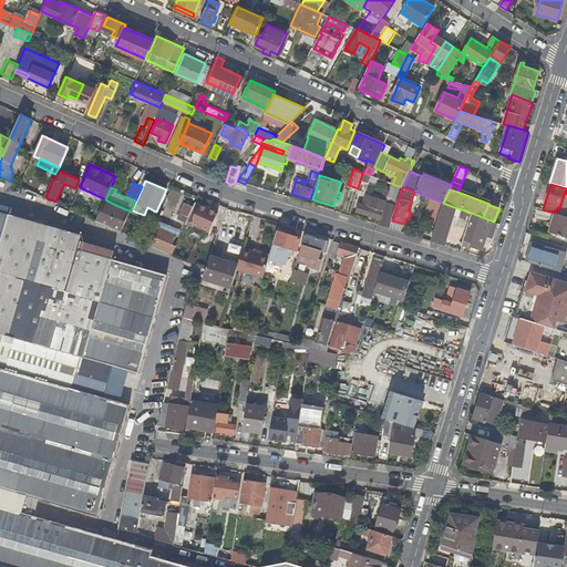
[(381,220),(379,225),(389,228),(392,220),(399,198),(389,195),(389,198),(384,197),(383,202),(372,198),(369,207),(358,204),(356,213),(381,220)]
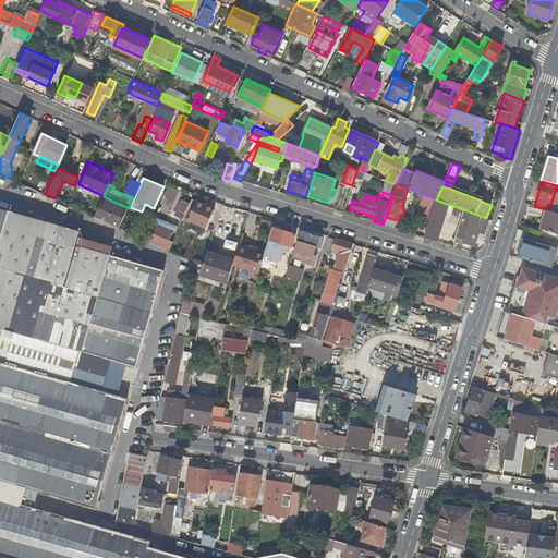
[(96,217),(120,228),(129,208),(119,204),(116,203),(104,196),(95,216),(96,217)]
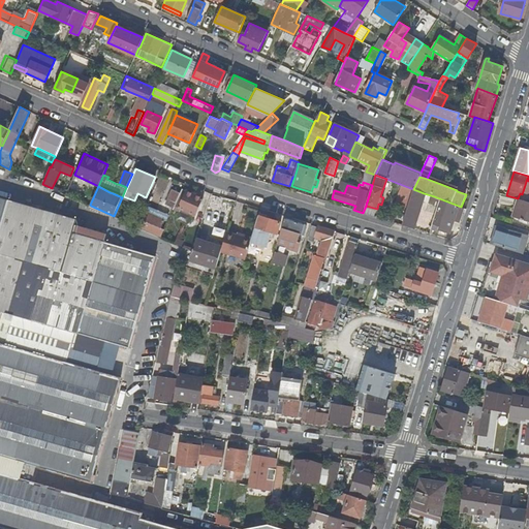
[(400,203),(408,206),(413,189),(405,186),(400,203)]
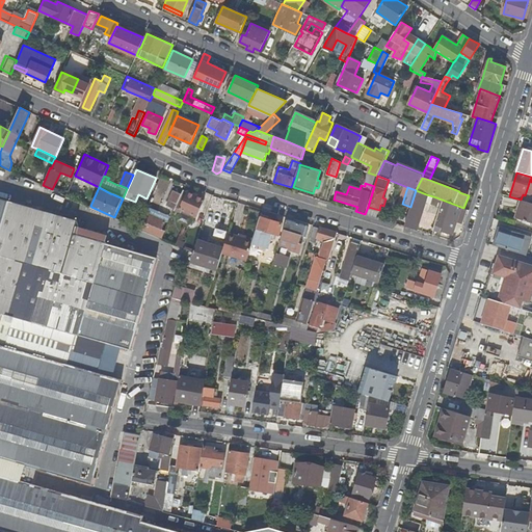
[(205,198),(184,190),(182,194),(176,207),(196,216),(205,198)]
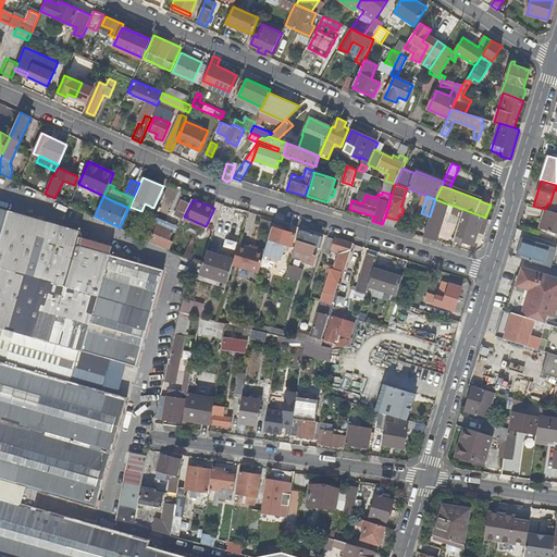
[(435,240),(446,203),(435,199),(430,217),(423,237),(435,240)]
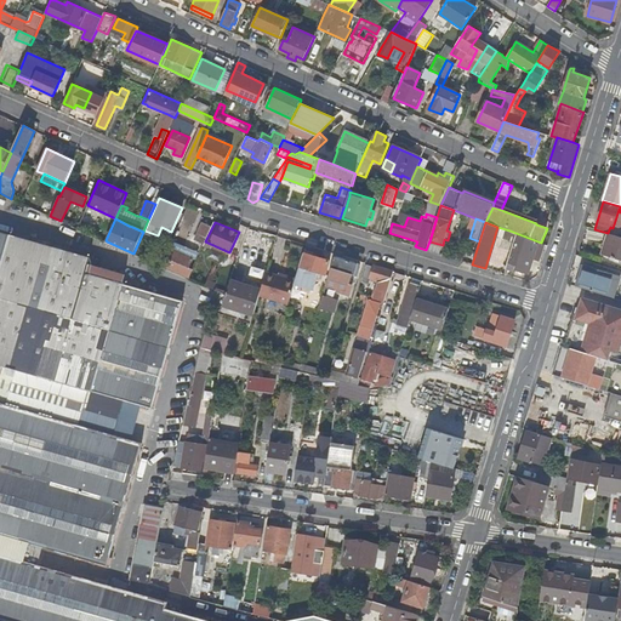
[(192,251),(200,254),(205,241),(212,227),(204,223),(198,234),(199,234),(192,251)]
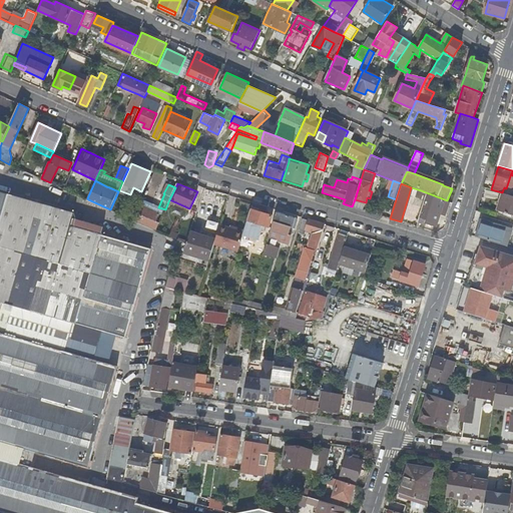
[(0,442),(35,452),(88,468),(116,366),(106,363),(114,334),(125,337),(149,248),(99,234),(102,225),(71,217),(73,211),(0,190),(0,442)]
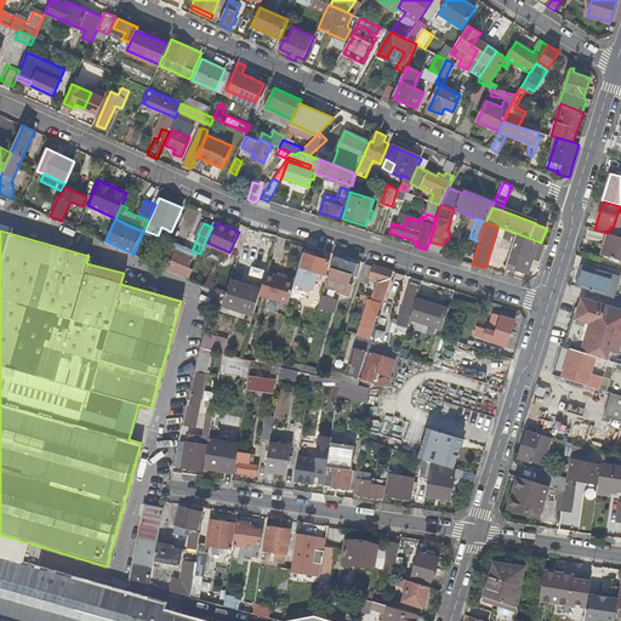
[(536,258),(541,243),(510,231),(507,238),(514,240),(508,261),(517,265),(516,268),(529,273),(534,257),(536,258)]
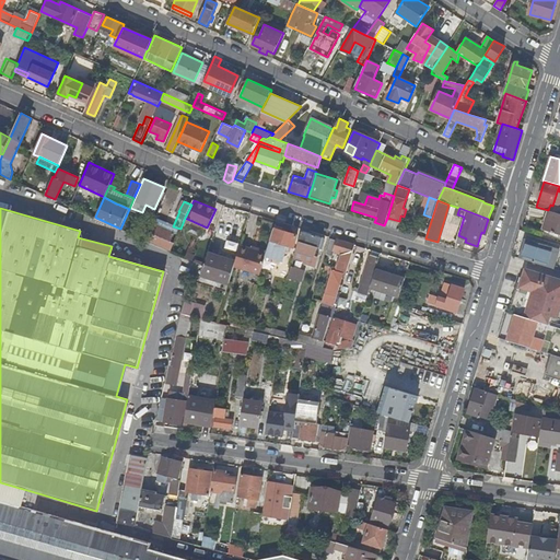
[(559,234),(559,213),(548,210),(541,230),(559,234)]
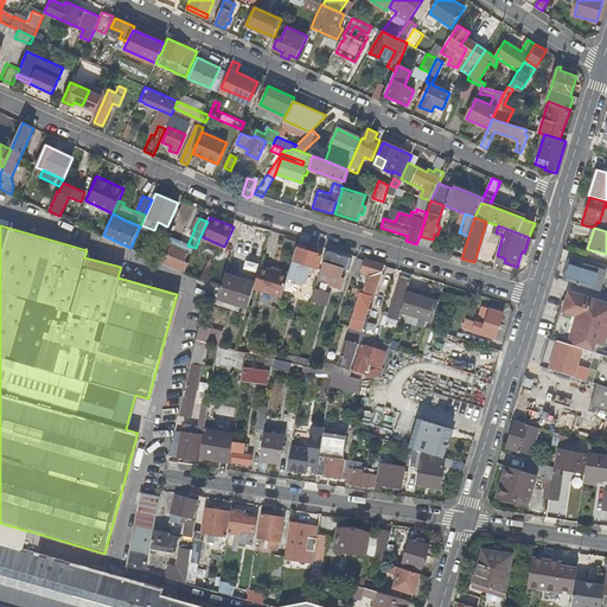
[(165,251),(161,250),(160,251),(157,260),(185,272),(189,262),(185,261),(189,253),(168,243),(165,251)]
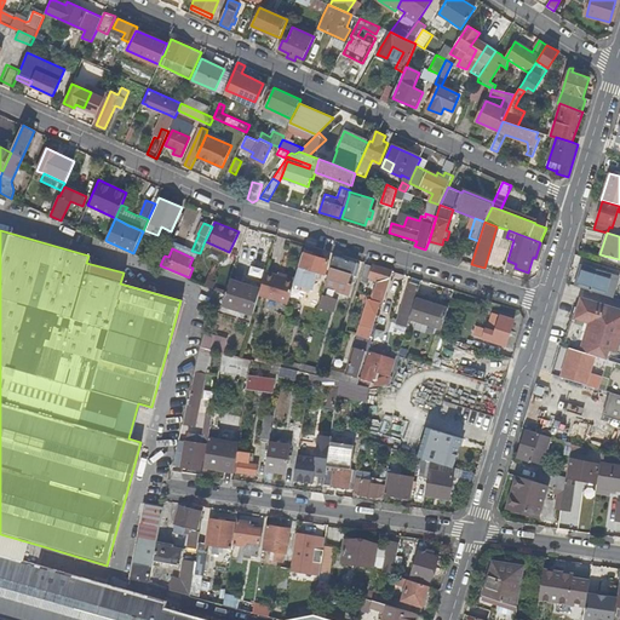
[(153,252),(149,260),(160,265),(164,257),(153,252)]
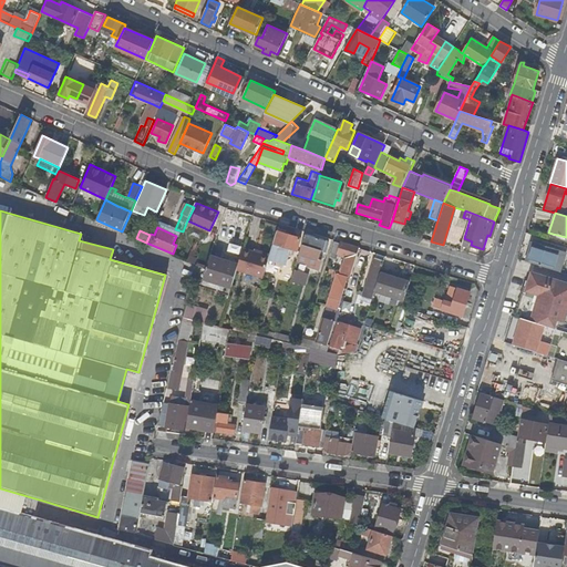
[(301,238),(277,232),(269,257),(269,259),(284,264),(289,248),(297,251),(301,238)]
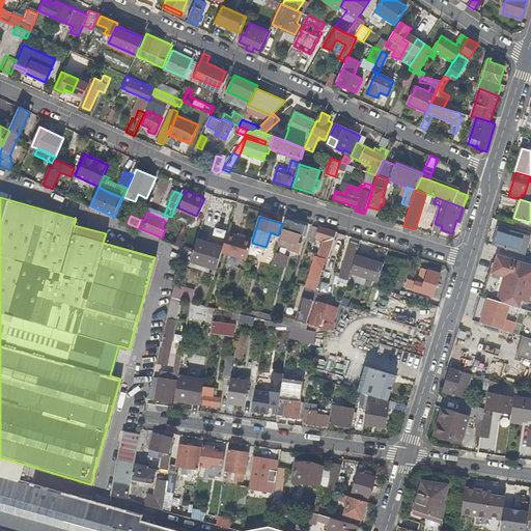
[(306,225),(286,220),(282,232),(285,233),(281,245),(297,250),(301,234),(303,235),(306,225)]
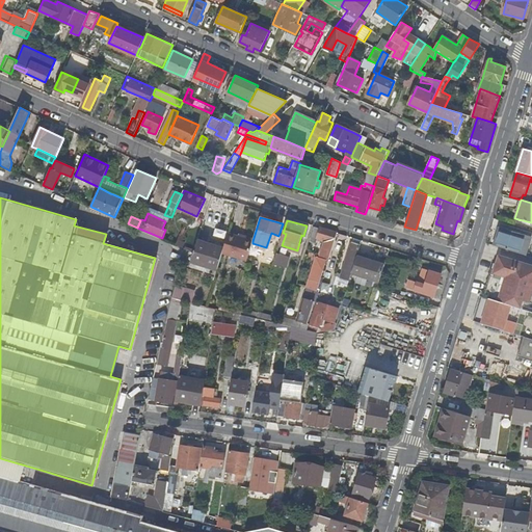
[(443,227),(435,223),(433,230),(441,233),(442,230),(443,227)]
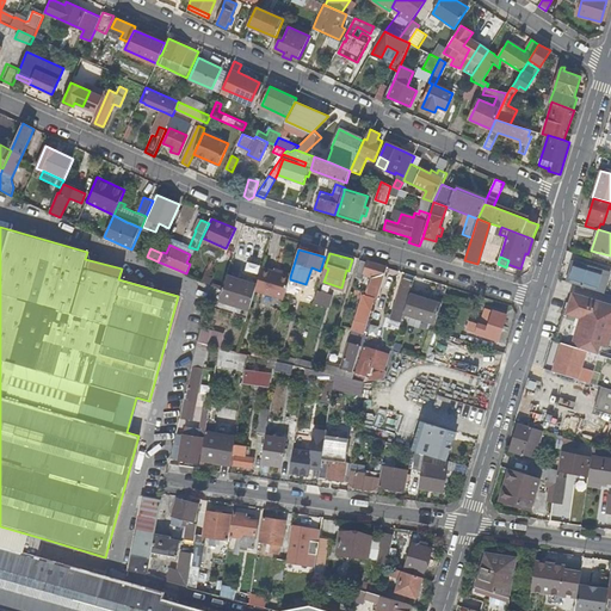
[(341,369),(327,364),(323,372),(335,375),(353,378),(356,372),(353,371),(360,346),(363,346),(366,334),(364,333),(375,298),(377,300),(387,267),(369,261),(368,263),(362,261),(356,278),(362,279),(364,273),(365,273),(374,276),(368,296),(364,295),(350,343),(341,368),(341,369)]
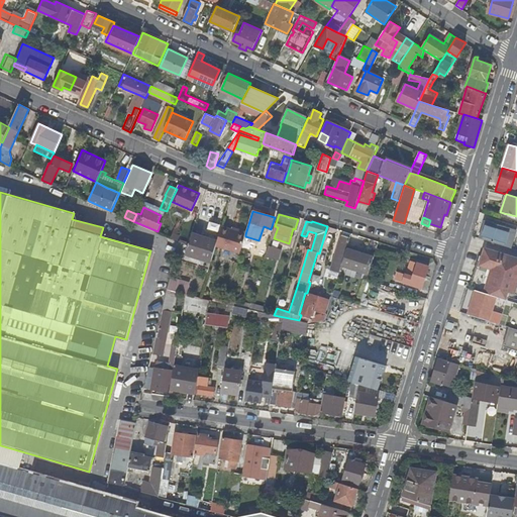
[(488,222),(482,239),(510,248),(515,231),(488,222)]
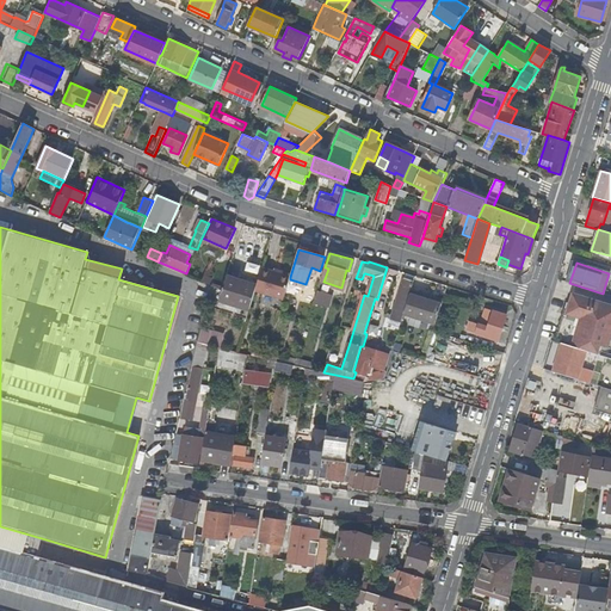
[(290,279),(290,277),(263,267),(257,288),(255,292),(283,301),(290,279)]
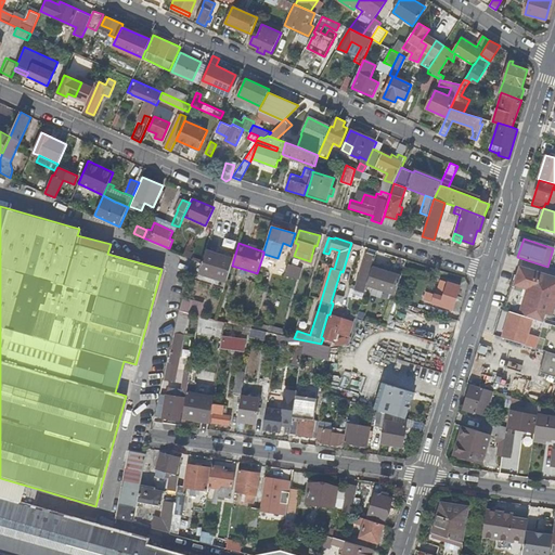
[(350,292),(364,296),(368,285),(374,263),(377,250),(369,248),(358,286),(352,285),(350,292)]
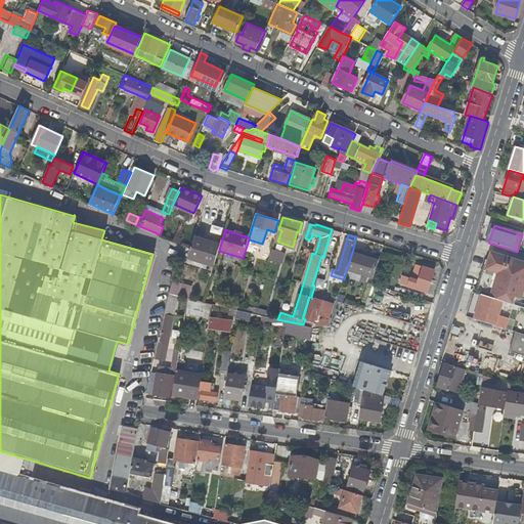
[(190,258),(214,265),(219,251),(220,247),(195,239),(190,258)]
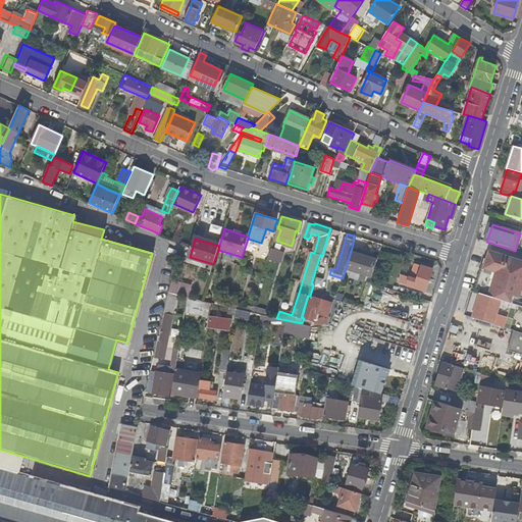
[(358,254),(360,250),(352,248),(346,268),(372,276),(377,260),(375,259),(377,255),(370,253),(368,257),(358,254)]
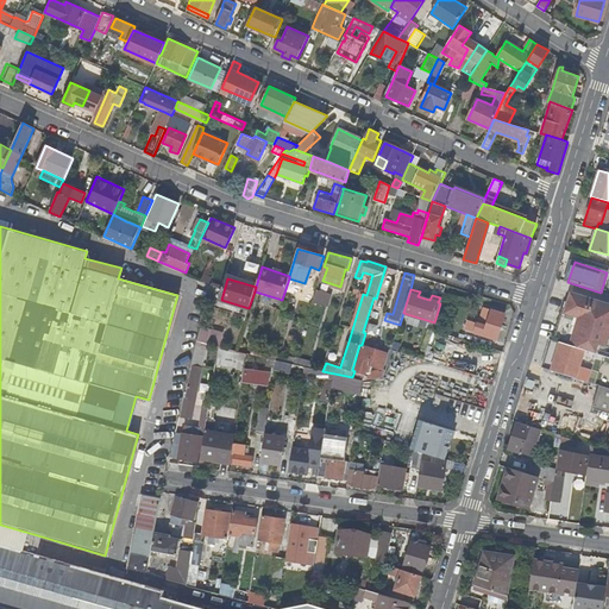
[(324,294),(315,293),(313,301),(321,303),(324,294)]
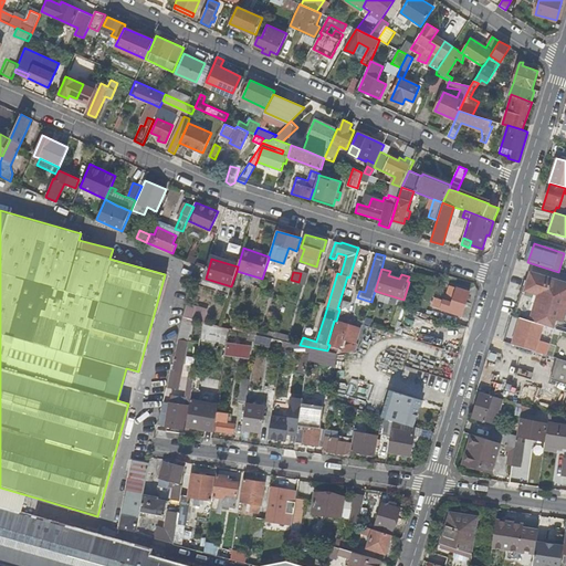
[(521,289),(565,303),(565,283),(530,273),(528,275),(525,275),(521,289)]
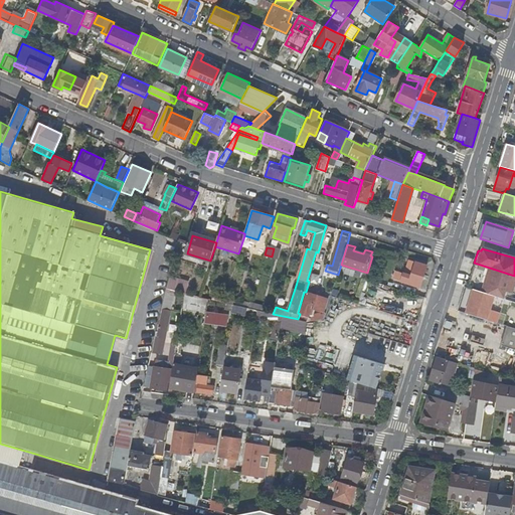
[(405,274),(398,272),(396,280),(420,288),(427,266),(410,260),(405,274)]
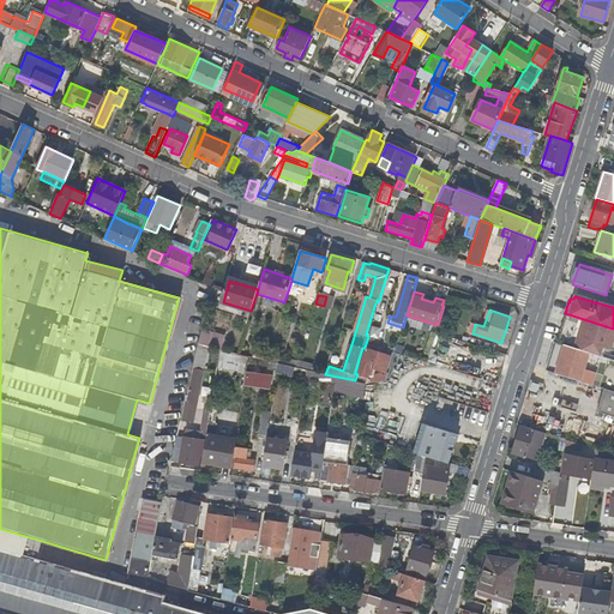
[(611,343),(613,332),(613,329),(565,313),(560,327),(611,343)]
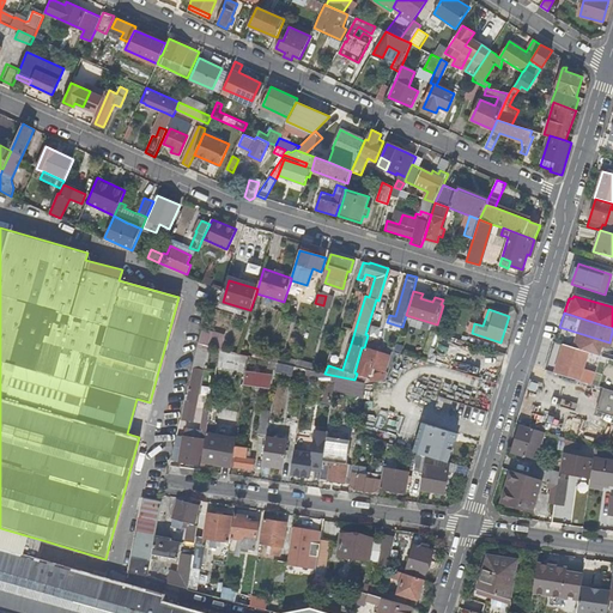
[(608,349),(610,343),(559,327),(556,341),(599,356),(600,356),(602,346),(608,349)]
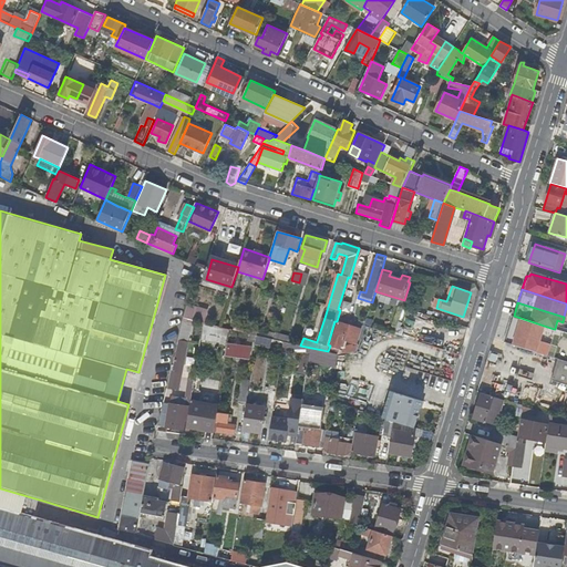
[(545,354),(554,329),(514,316),(512,315),(504,341),(545,354)]
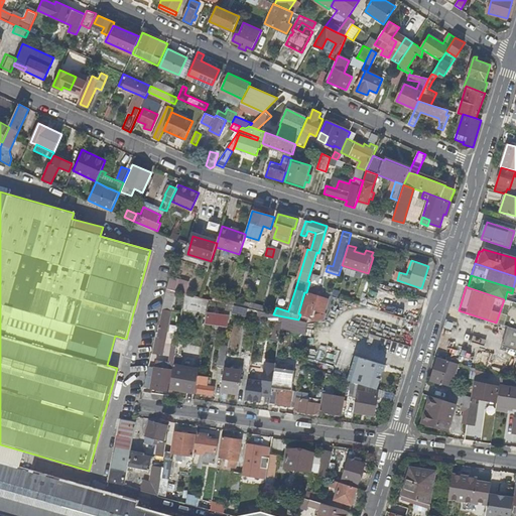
[(194,304),(195,295),(184,293),(183,302),(194,304)]
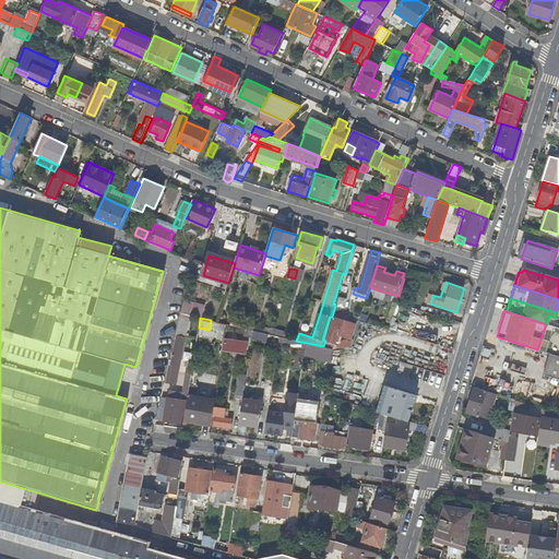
[(336,345),(339,335),(352,340),(356,324),(333,318),(325,343),(336,345)]
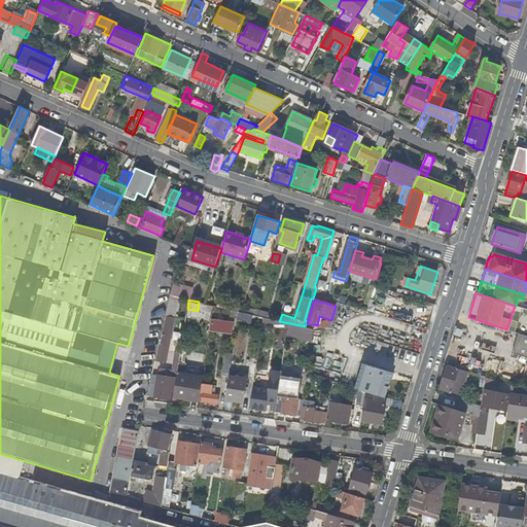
[(221,301),(219,307),(229,309),(231,303),(221,301)]
